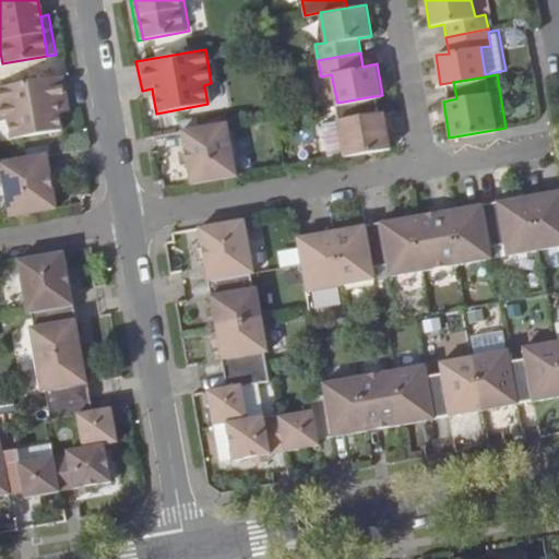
[(70,111),(63,76),(0,87),(0,116),(1,123),(10,122),(13,140),(61,131),(58,114),(70,111)]
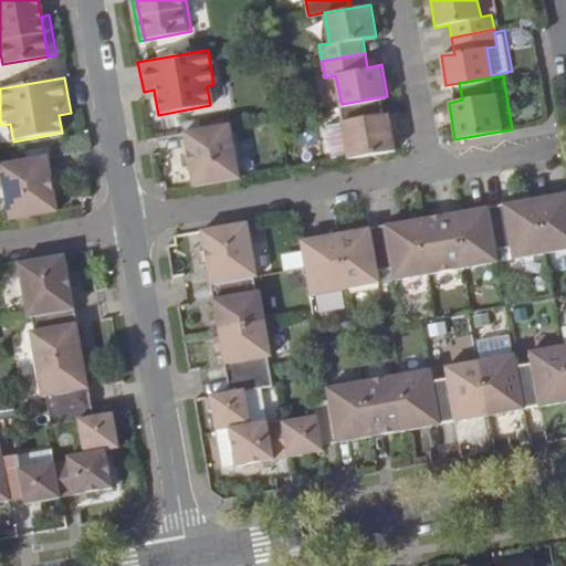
[(154,90),(144,92),(145,100),(155,97),(154,90)]
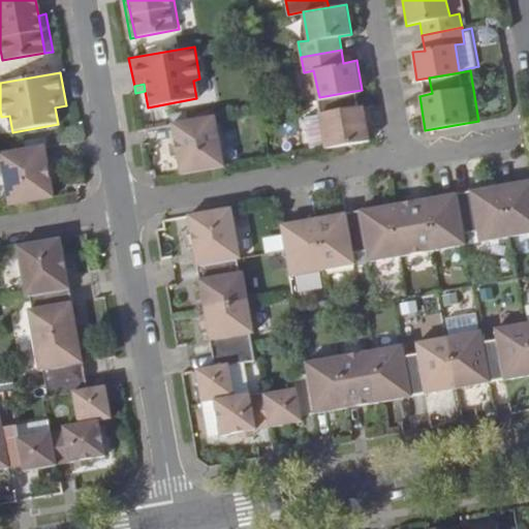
[(310,99),(319,149),(371,141),(365,105),(351,106),(348,92),(319,97),(310,99)]
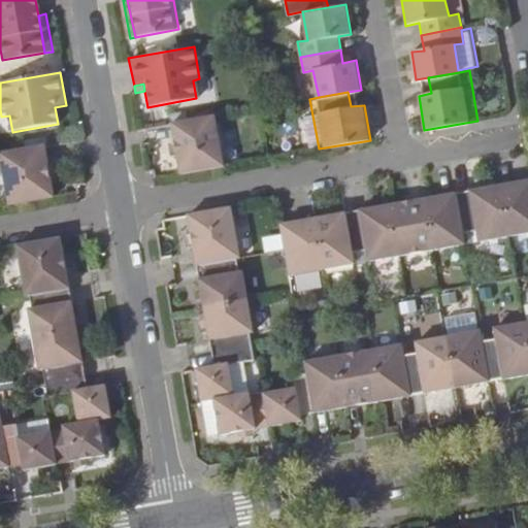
[(169,123),(178,173),(224,166),(213,114),(169,123)]
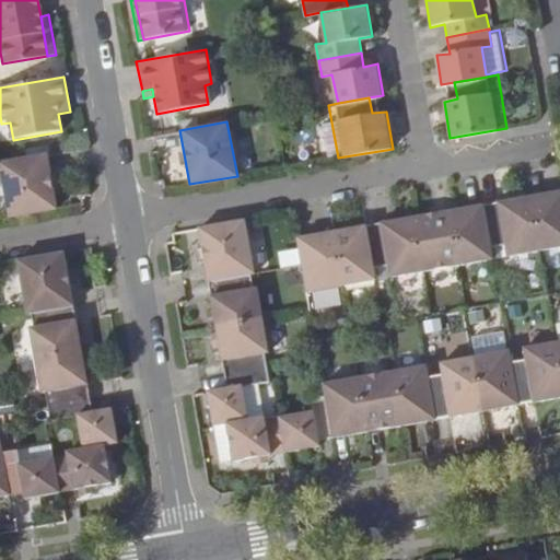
[(0,127),(2,141),(13,140),(10,123),(1,124),(0,124),(0,127)]
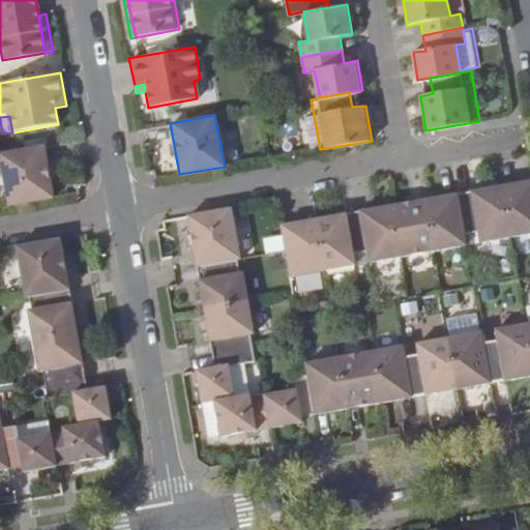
[(10,207),(54,199),(45,148),(1,155),(10,207)]
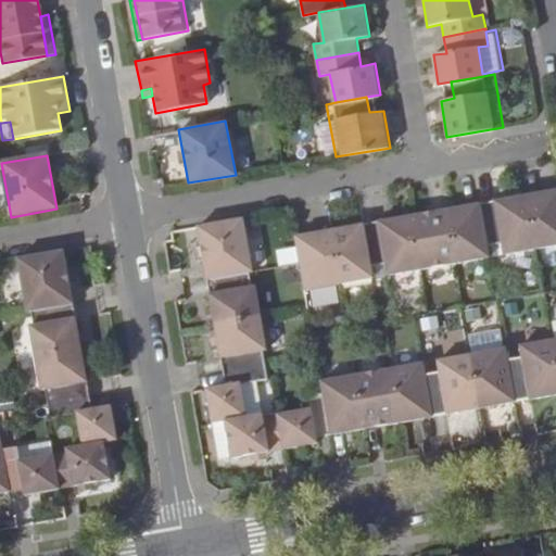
[(555,189),(527,194),(536,249),(555,245),(555,189)]
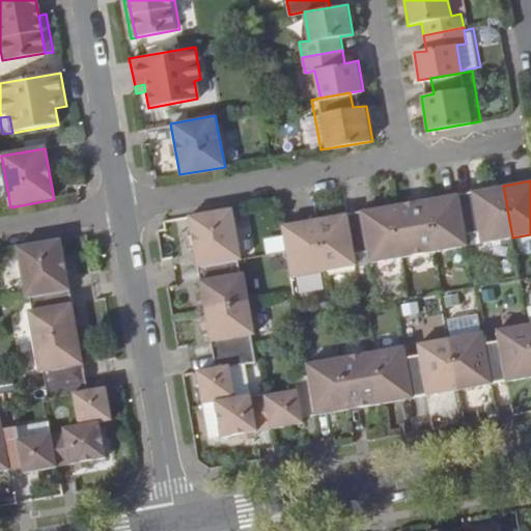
[(503,186),(458,194),(466,235),(481,232),(483,244),(512,238),(503,186)]
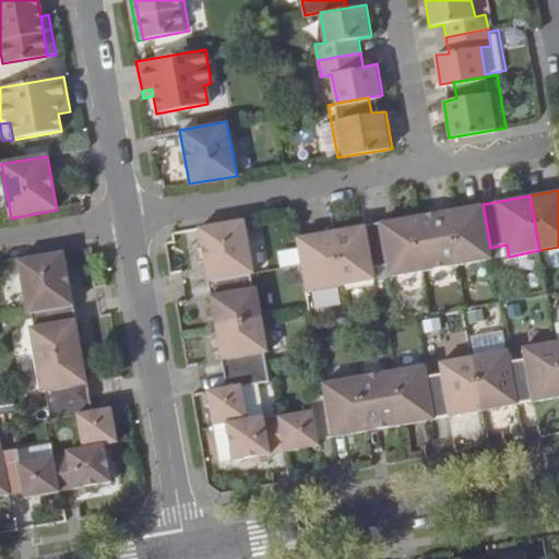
[(483,204),(450,211),(460,265),(492,259),(490,248),(483,204)]
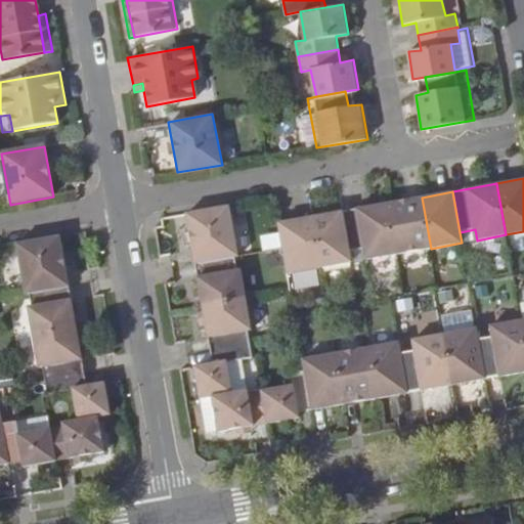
[(422,198),(388,204),(397,255),(431,249),(422,198)]
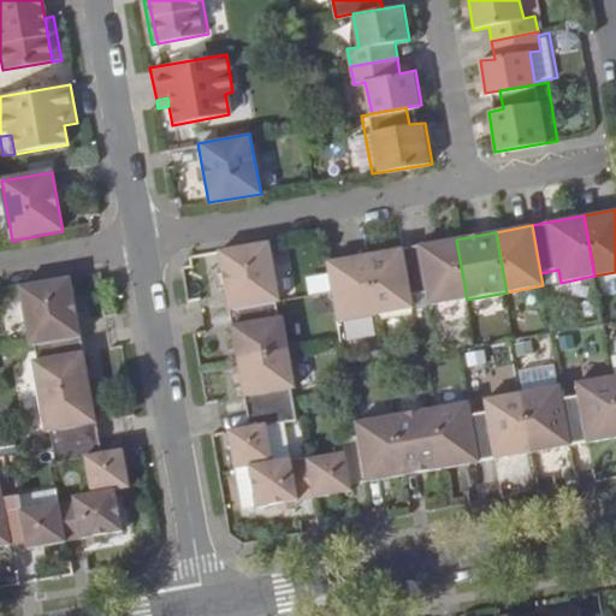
[(419,246),(428,294),(431,307),(467,300),(456,240),(419,246)]
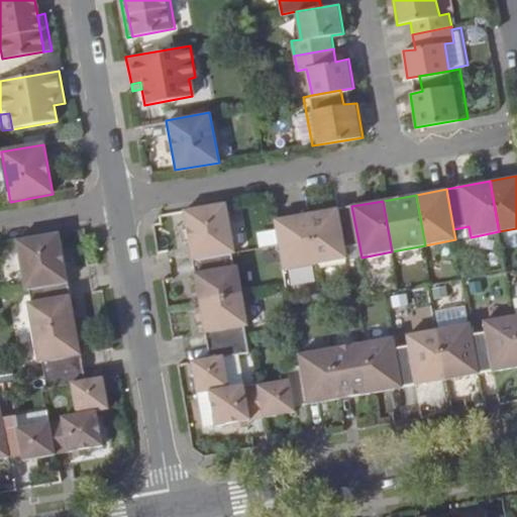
[(183,209),(192,260),(232,252),(234,249),(235,248),(227,202),(183,209)]
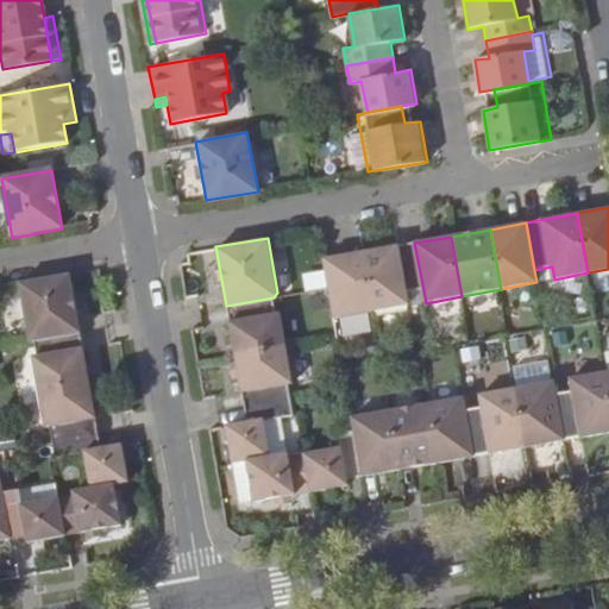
[(364,252),(375,313),(412,307),(408,293),(424,290),(414,243),(364,252)]
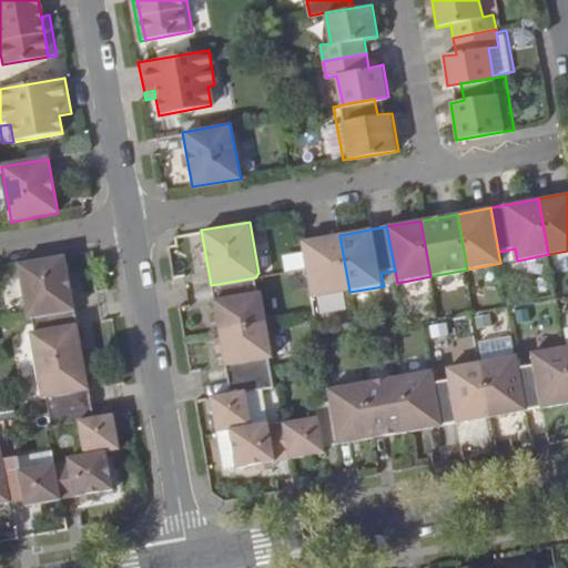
[(307,269),(313,297),(350,292),(340,235),(303,242),(307,269)]
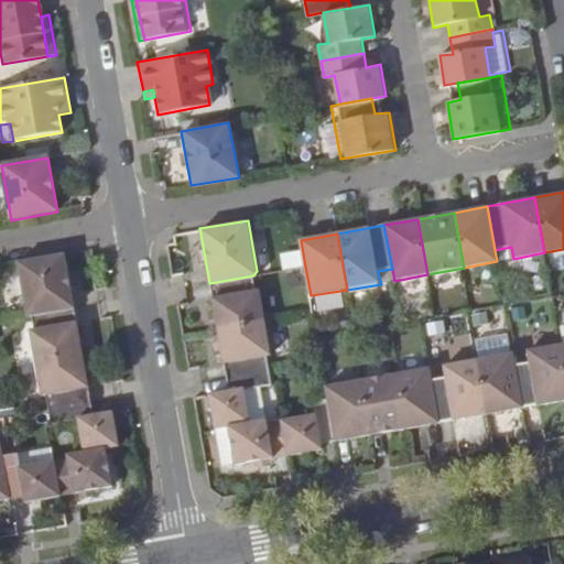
[(31,316),(74,308),(65,253),(17,262),(26,316),(31,316)]
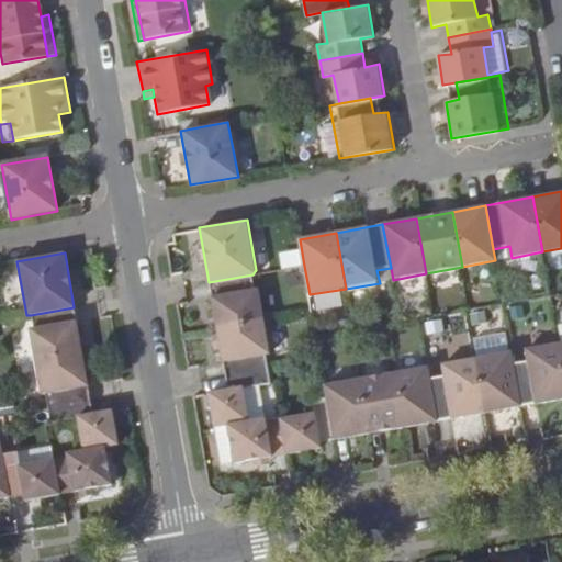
[(209,282),(217,328),(266,321),(259,289),(256,290),(253,274),(209,282)]
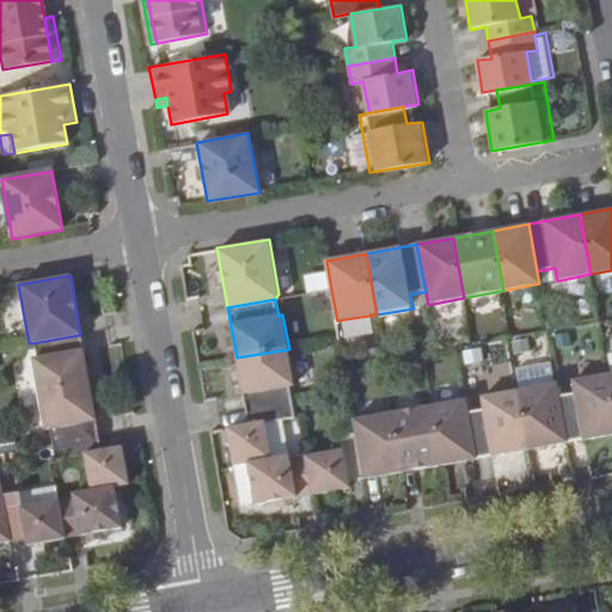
[(38,396),(89,386),(87,380),(85,366),(80,335),(34,343),(37,359),(32,360),(38,396)]
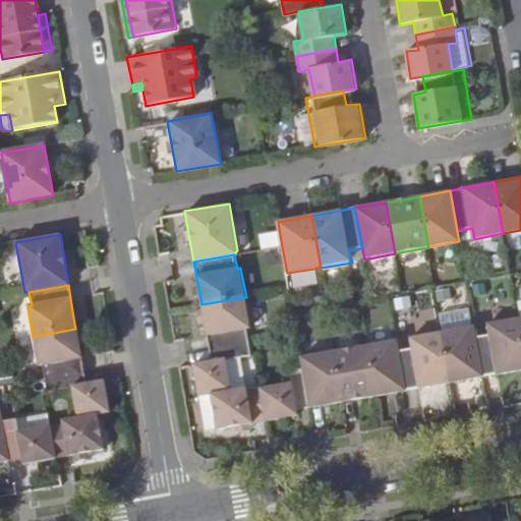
[(201,304),(211,347),(248,340),(249,340),(247,328),(251,326),(246,297),(201,304)]
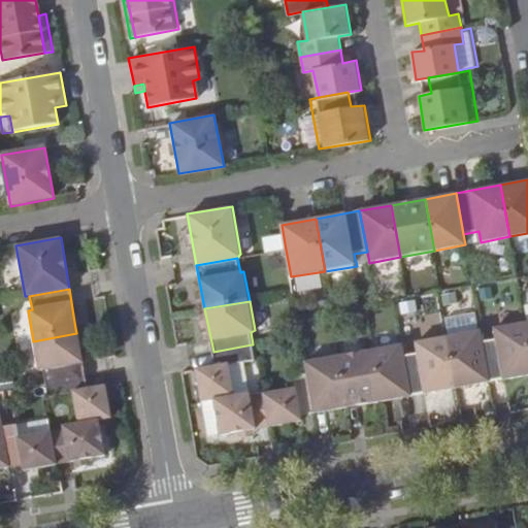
[(483,339),(490,381),(527,372),(527,337),(525,321),(496,326),(498,336),(483,339)]
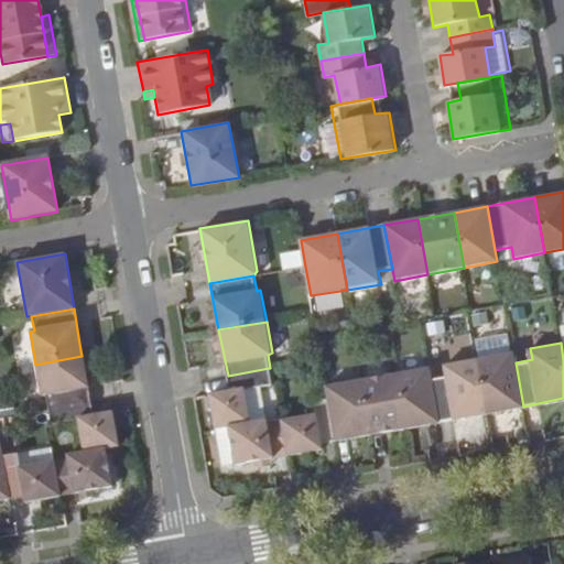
[(477,359),(487,413),(523,407),(516,362),(513,351),(477,359)]
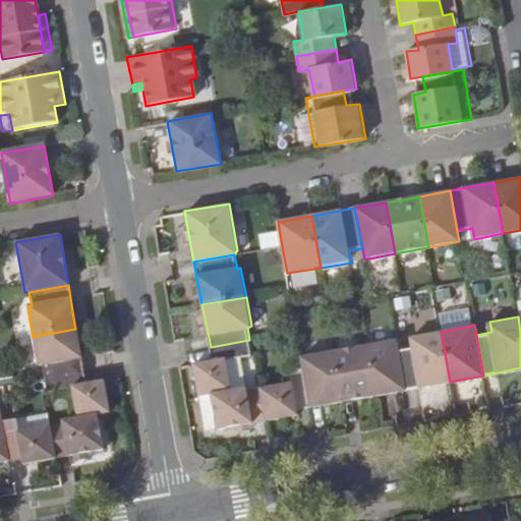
[(45,379),(82,371),(78,346),(76,335),(75,329),(33,337),(38,366),(43,365),(45,379)]
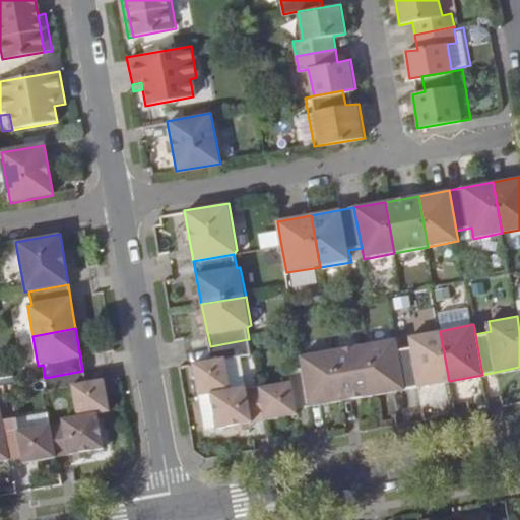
[(398,348),(405,389),(449,381),(440,331),(409,336),(412,345),(398,348)]
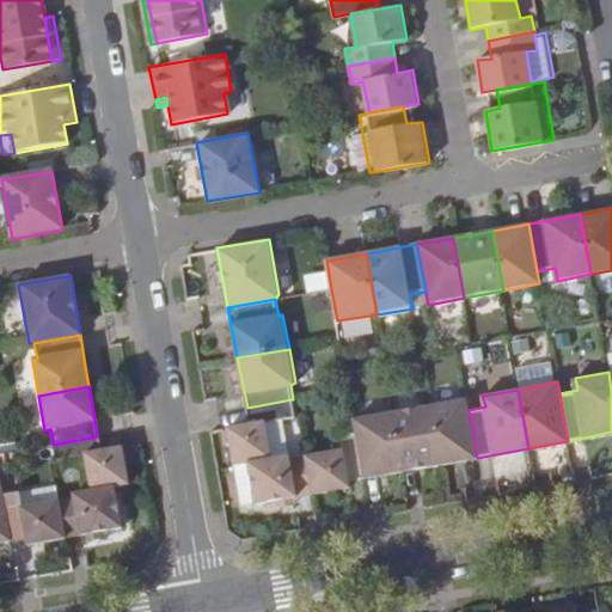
[(90,393),(92,407),(99,405),(97,392),(90,393)]
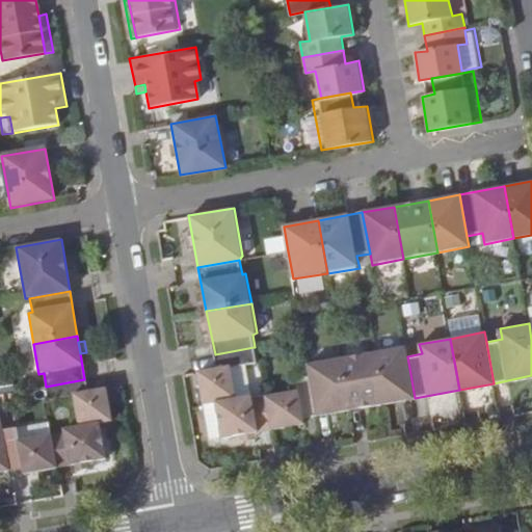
[(374,352),(383,403),(415,398),(407,356),(405,346),(374,352)]
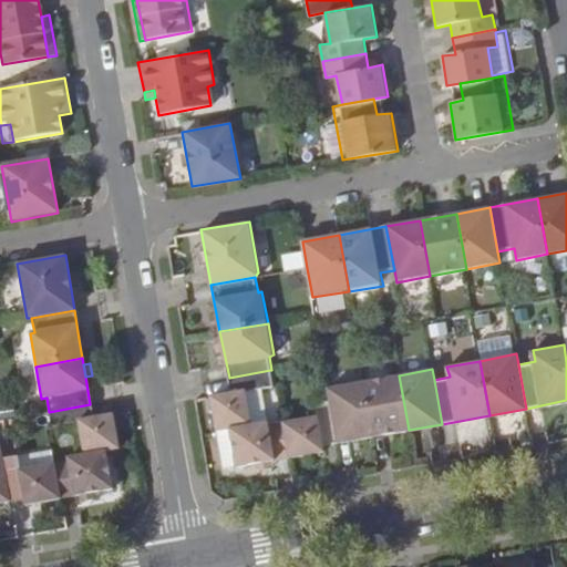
[(212,398),(217,430),(230,428),(253,423),(246,391),(274,385),(270,370),(229,378),(232,393),(212,398)]
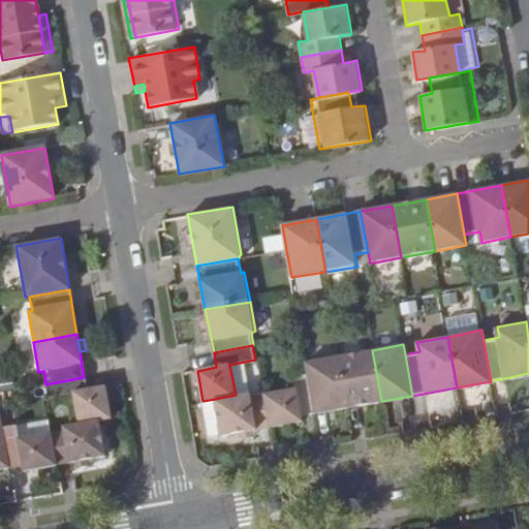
[(338,358),(347,407),(381,401),(372,350),(338,358)]
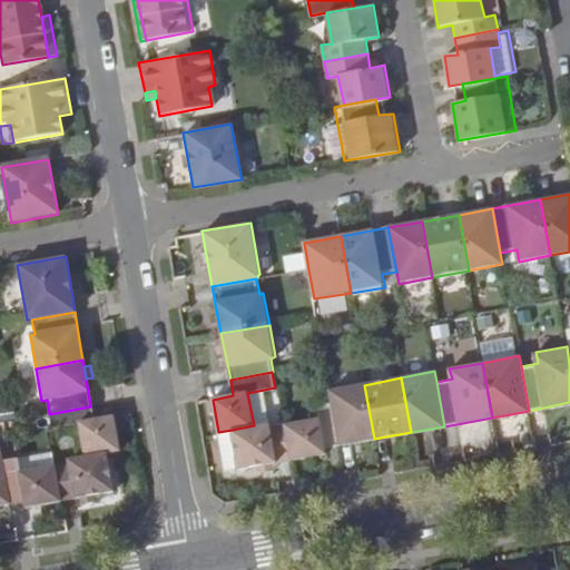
[(333,402),(341,445),(374,439),(364,385),(331,391),(333,402)]
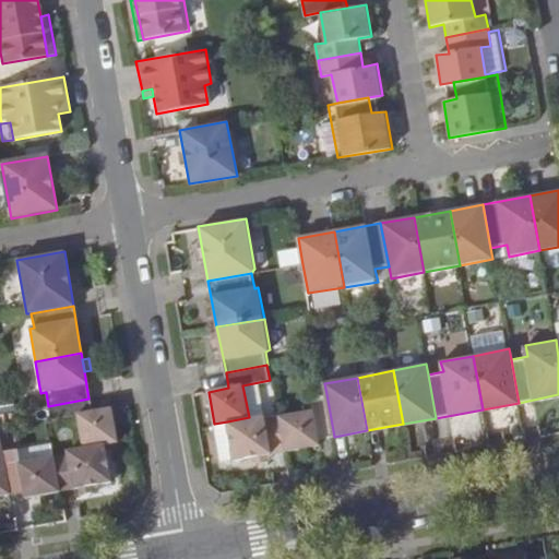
[(280,415),(287,452),(321,445),(320,439),(334,437),(326,394),(312,396),(314,409),(280,415)]
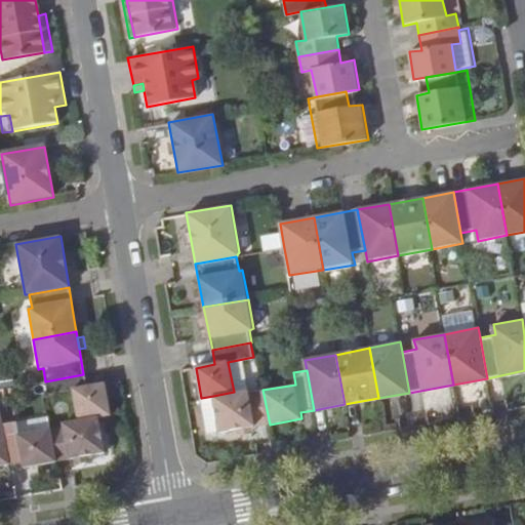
[(97,418),(109,416),(104,386),(86,389),(83,374),(45,381),(47,395),(45,396),(50,430),(64,428),(63,425),(97,418)]
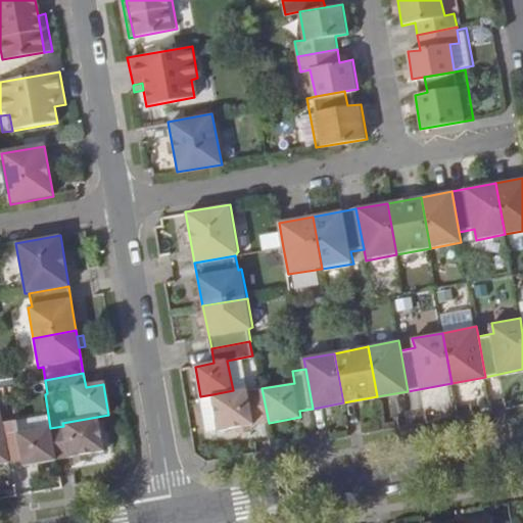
[(233,390),(212,394),(220,432),(269,423),(262,388),(249,390),(249,387),(233,390)]
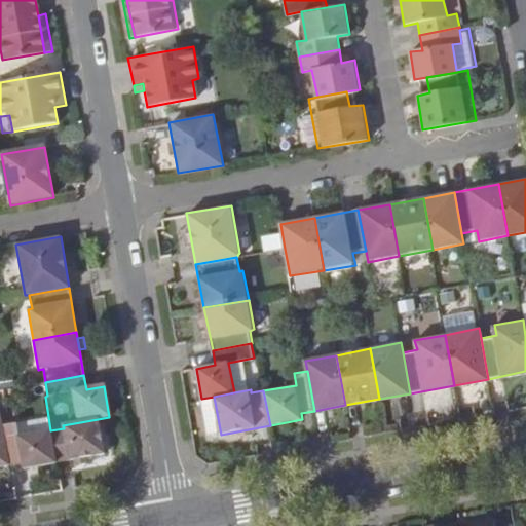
[(0,413),(0,464),(10,463),(3,424),(1,413),(0,413)]
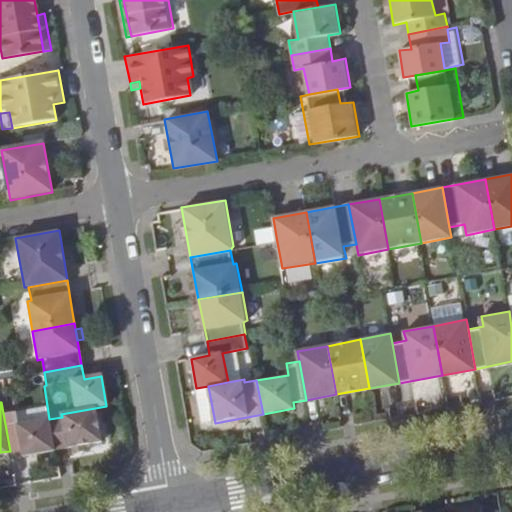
[(49,419),(54,449),(69,447),(81,444),(101,441),(95,408),(61,414),(62,417),(49,419)]
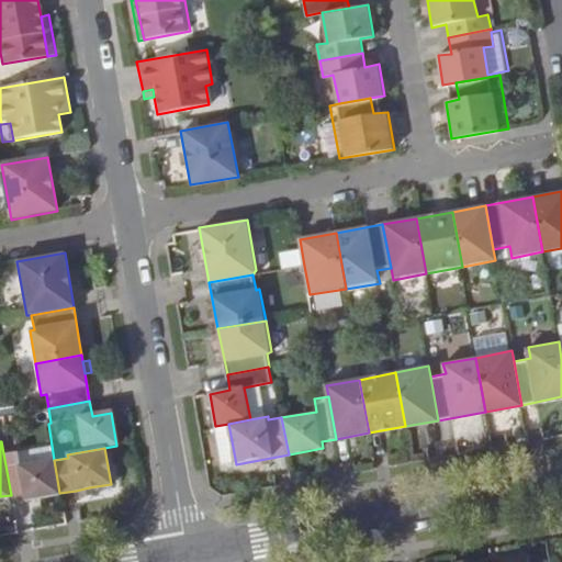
[(3,453),(11,495),(26,493),(27,498),(59,493),(54,460),(21,465),(19,450),(3,453)]
